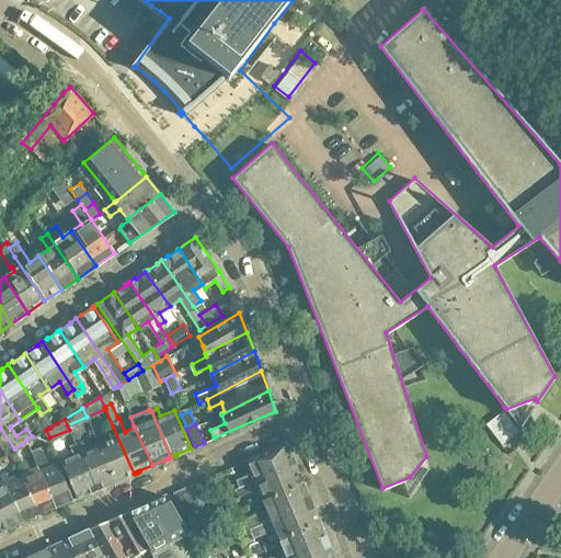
[(134,474),(113,426),(106,430),(111,437),(102,441),(100,437),(95,439),(114,481),(127,476),(127,477),(129,476),(129,475),(133,473),(133,475),(134,474)]
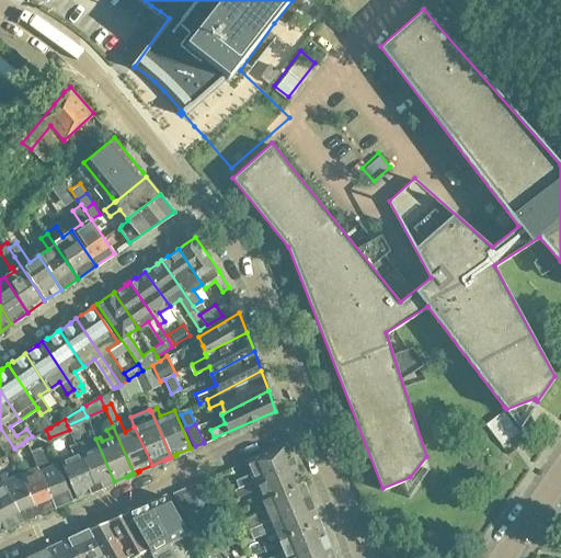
[(14,448),(0,428),(0,445),(6,454),(14,448)]
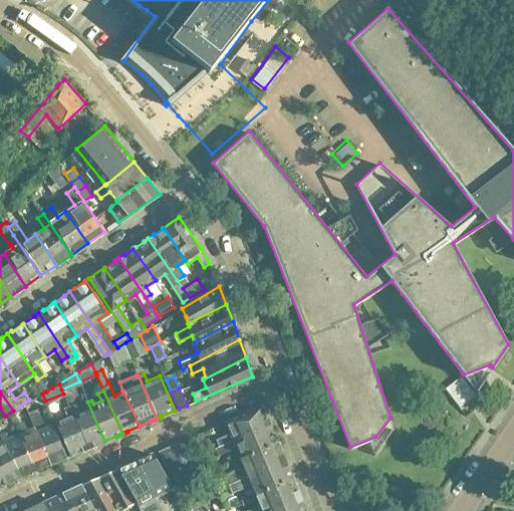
[(104,441),(87,402),(83,404),(84,408),(77,411),(74,404),(69,406),(87,448),(90,446),(91,448),(93,446),(92,446),(104,441)]
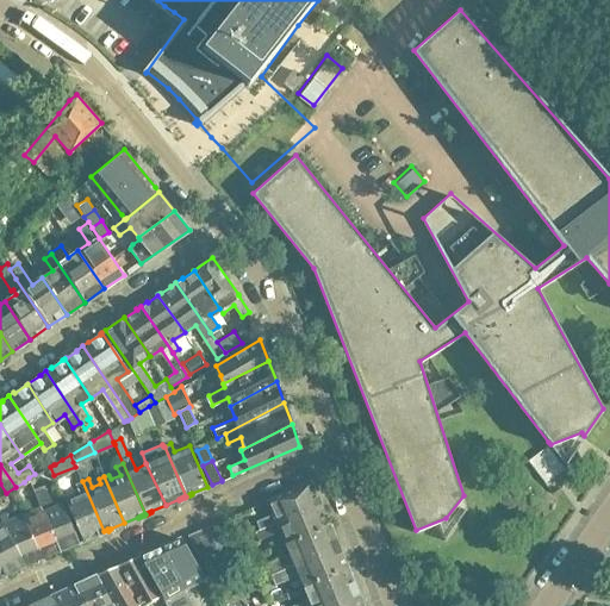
[(321,503),(311,480),(267,499),(271,513),(256,519),(260,528),(263,526),(263,525),(321,503)]
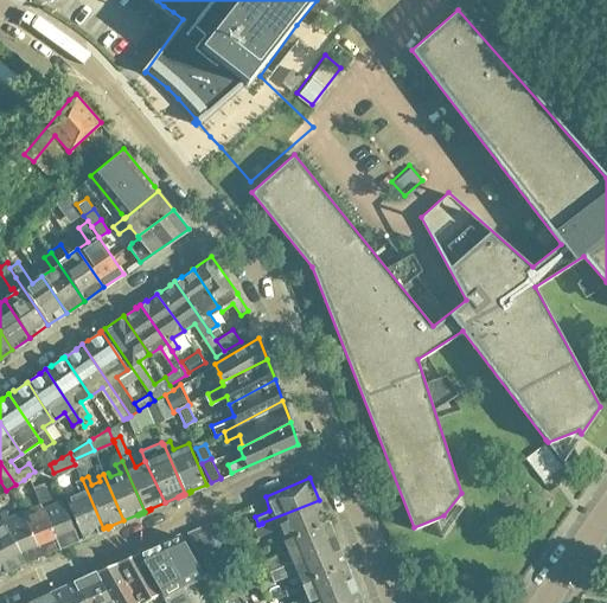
[(103,528),(82,479),(75,482),(78,491),(71,494),(68,489),(62,493),(82,538),(97,531),(98,532),(98,531),(102,530),(102,531),(104,530),(103,528)]
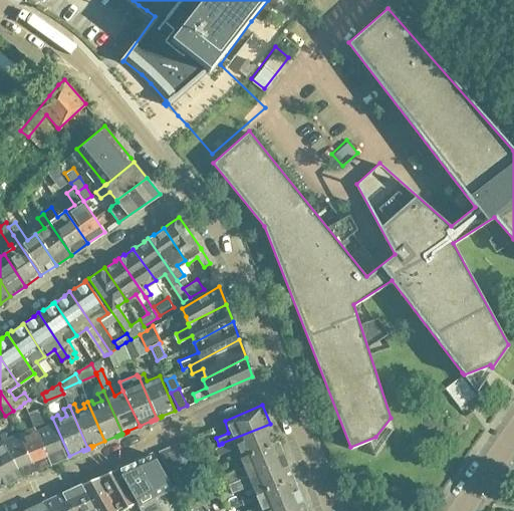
[(65,457),(49,420),(46,422),(47,426),(45,427),(37,407),(28,411),(28,414),(33,426),(49,464),(65,457)]
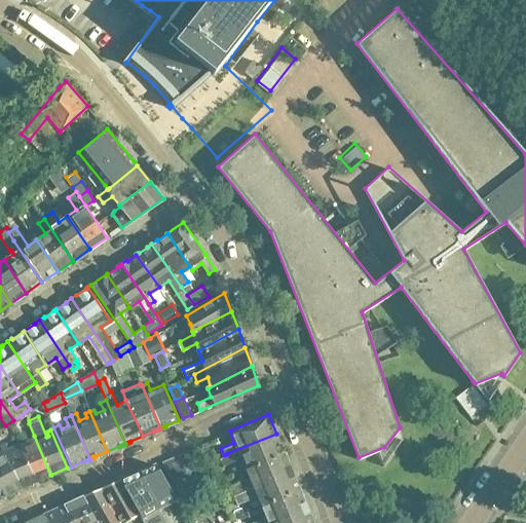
[(245,468),(285,452),(276,434),(227,453),(227,454),(224,455),(220,457),(222,464),(240,457),(245,468)]
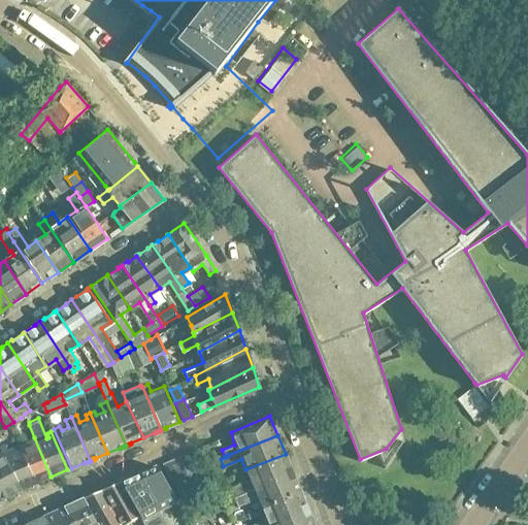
[(51,477),(34,437),(18,445),(17,445),(35,484),(51,477)]
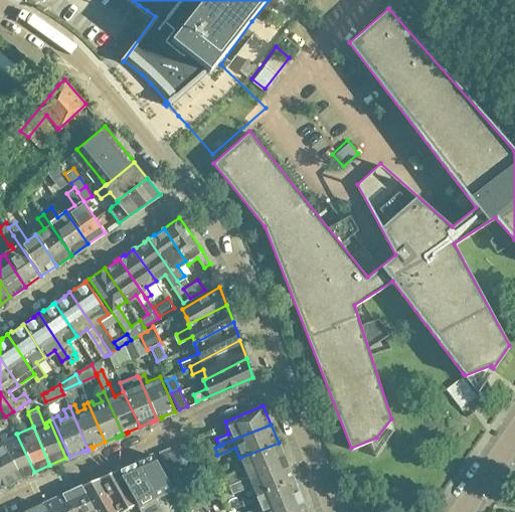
[(34,472),(16,434),(7,438),(5,434),(0,436),(0,437),(1,440),(0,440),(0,443),(1,446),(19,478),(34,472)]
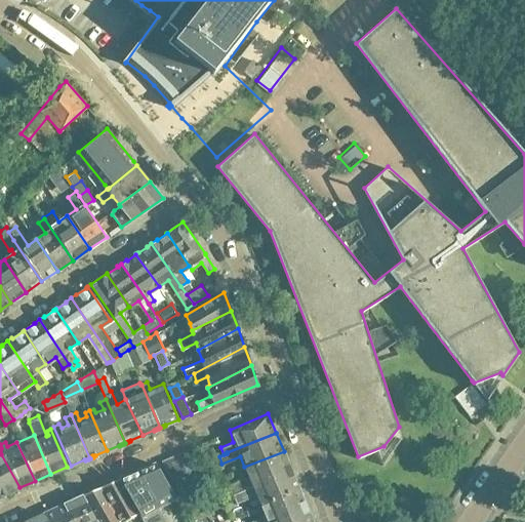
[(1,454),(0,451),(0,486),(4,495),(14,489),(19,487),(1,454)]
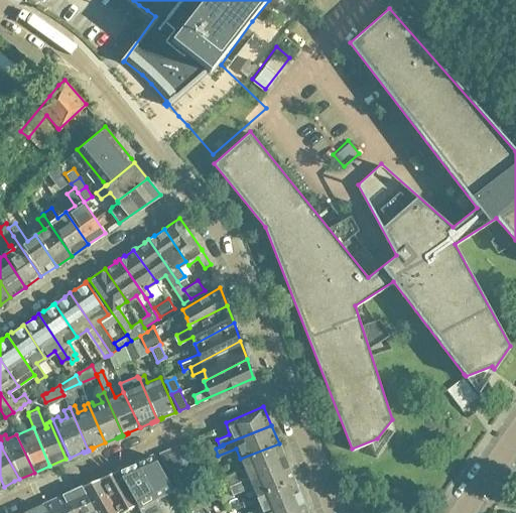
[(228,485),(286,462),(279,443),(240,459),(245,470),(226,479),(228,485)]
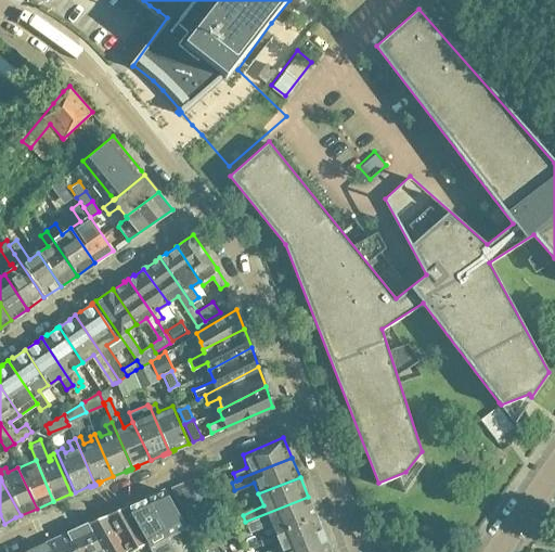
[(206,486),(194,491),(188,478),(170,487),(180,505),(196,498),(209,492),(206,486)]
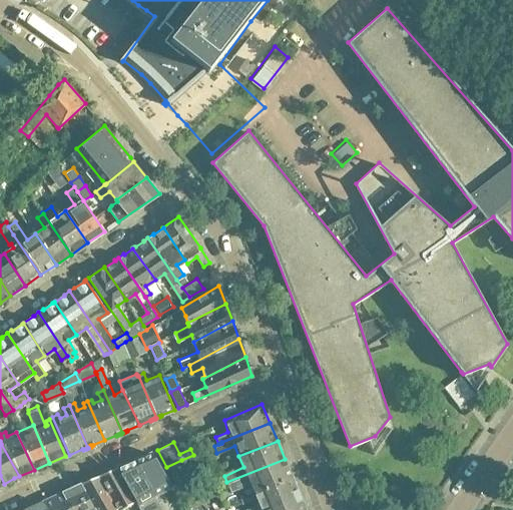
[(172,509),(162,492),(171,487),(150,452),(133,460),(162,509),(172,509)]
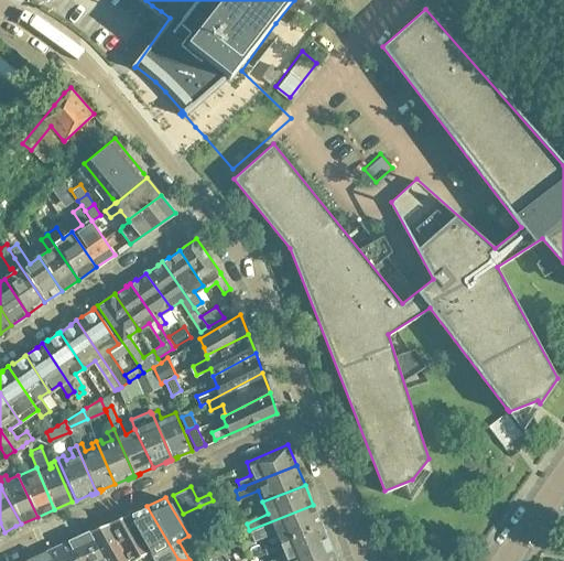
[(275,531),(280,541),(322,525),(313,505),(249,530),(253,540),(275,531)]
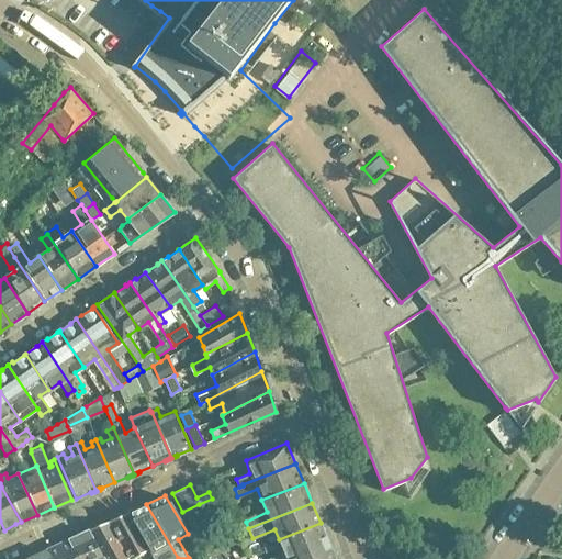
[(178,558),(146,504),(127,512),(152,554),(161,547),(168,558),(178,558)]
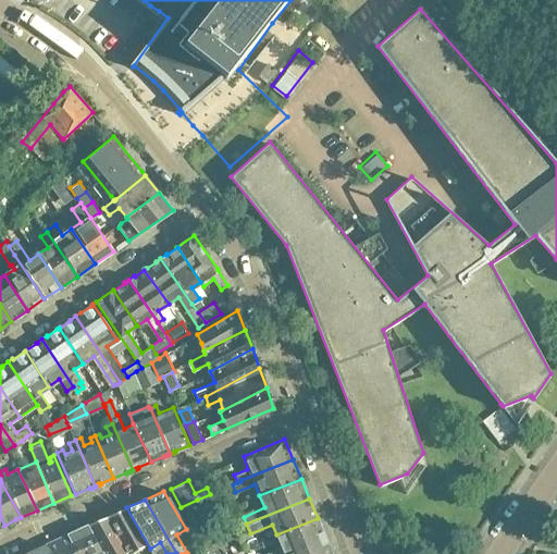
[(205,519),(200,512),(202,511),(197,500),(181,507),(187,518),(192,526),(205,519)]
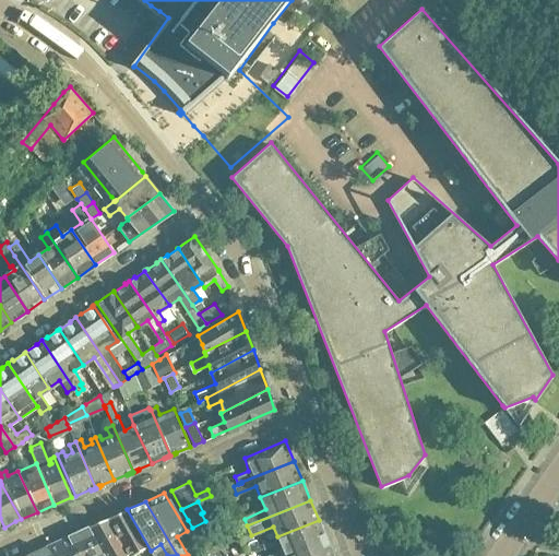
[(140,555),(151,551),(127,509),(107,518),(129,555),(140,555)]
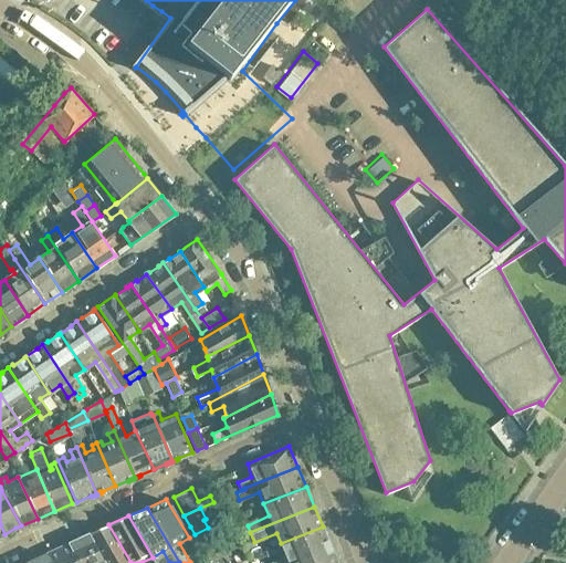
[(130,562),(108,524),(88,533),(105,562),(130,562)]
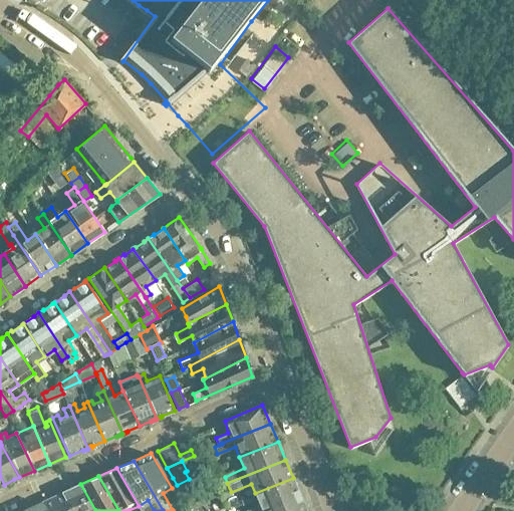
[(246,510),(262,510),(300,495),(293,478),(255,493),(257,497),(260,504),(246,510)]
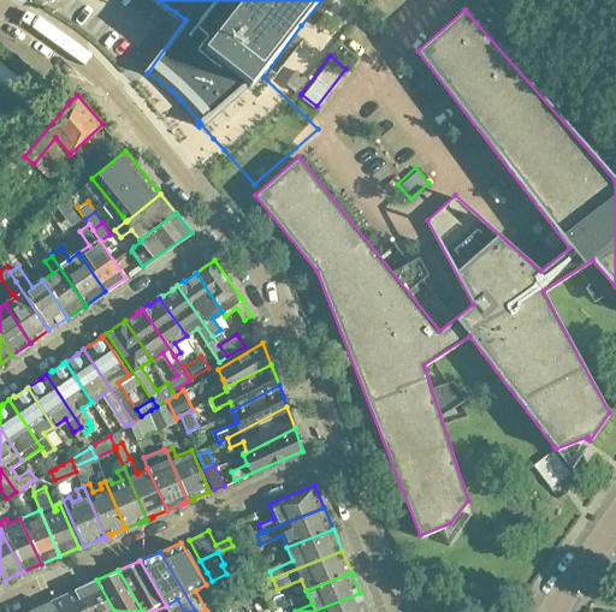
[(114,611),(96,580),(71,592),(83,611),(114,611)]
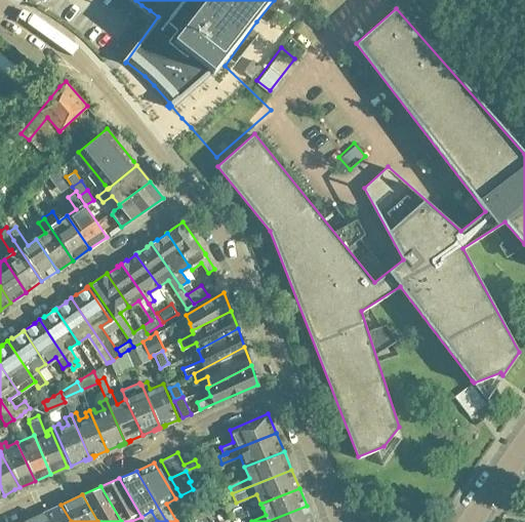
[(71,521),(61,505),(42,513),(47,521),(71,521)]
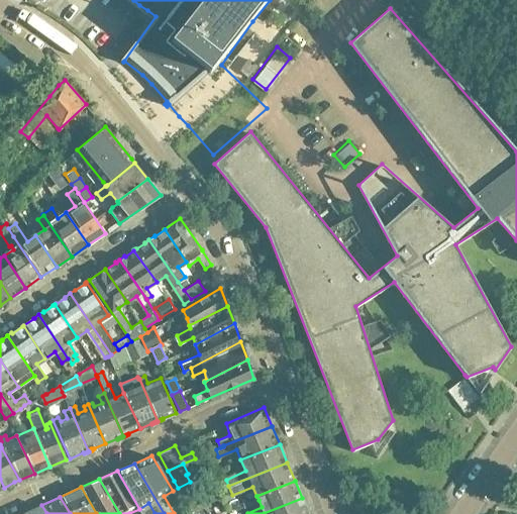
[(308,513),(302,498),(264,513),(308,513)]
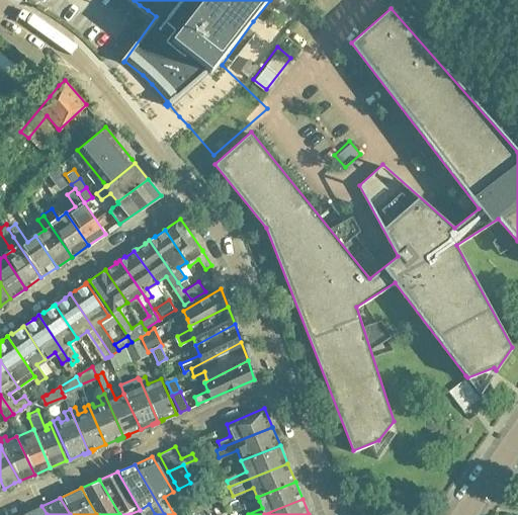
[(203,514),(197,504),(190,508),(193,514),(203,514)]
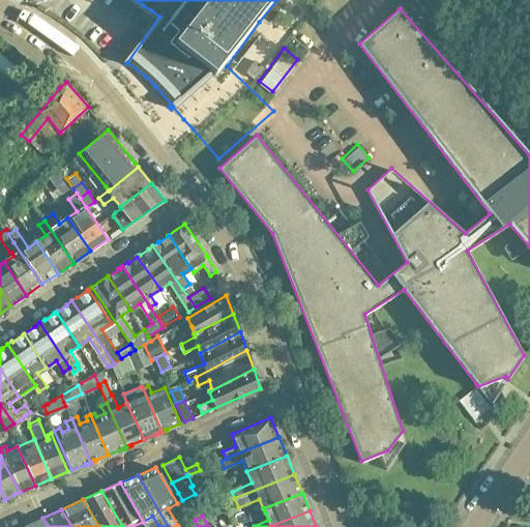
[(48,526),(42,518),(25,526),(48,526)]
